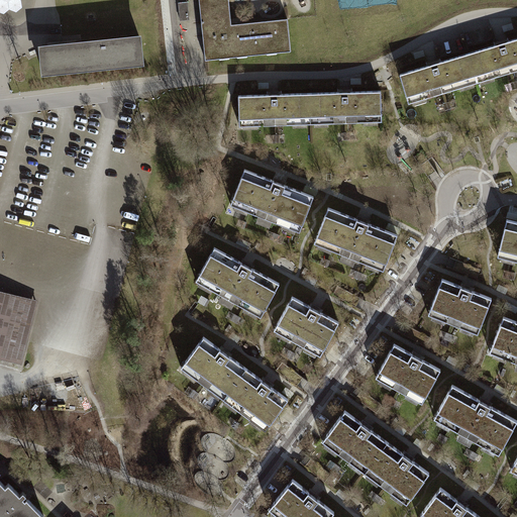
[(176,0),(178,18),(191,18),(189,0),(176,0)]
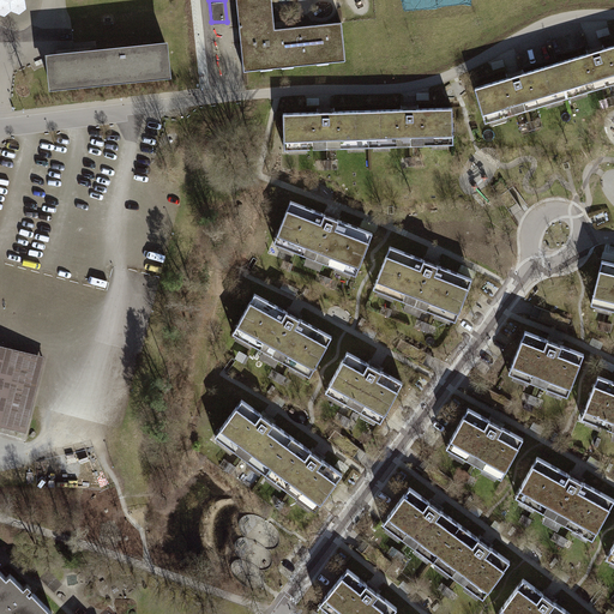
[(272,0),(238,0),(245,71),(345,61),(342,23),(276,30),(272,0)]
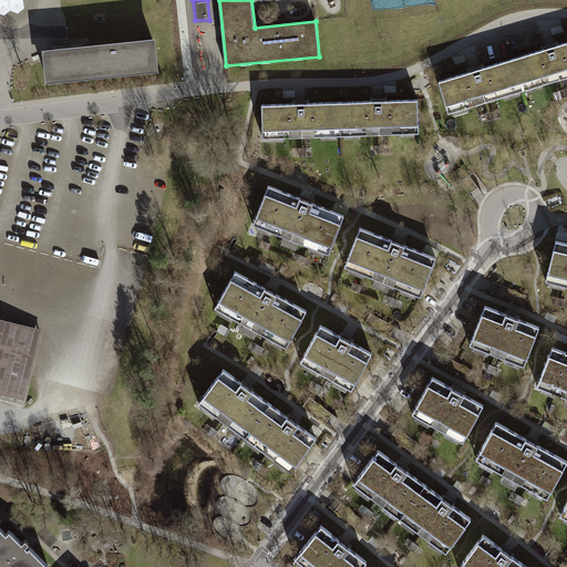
[(566,41),(513,58),(523,91),(566,78),(566,41)]
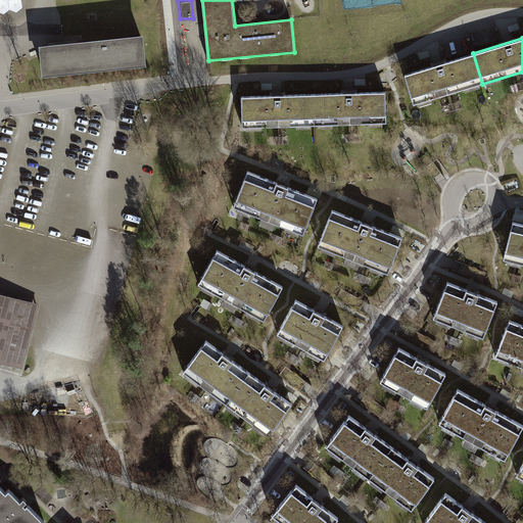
[(40,50),(44,81),(147,69),(144,39),(40,50)]
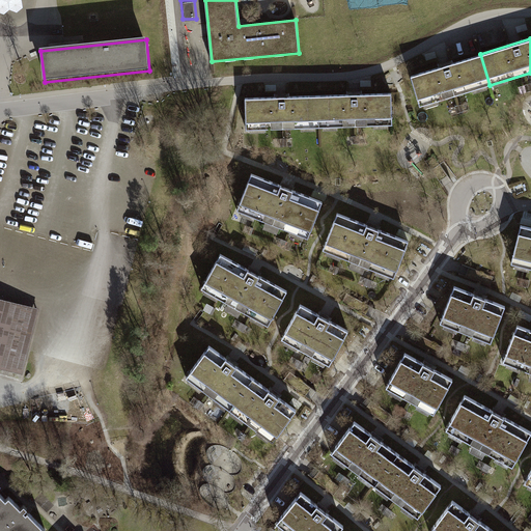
[(410,76),(419,107),(490,85),(480,54),(410,76)]
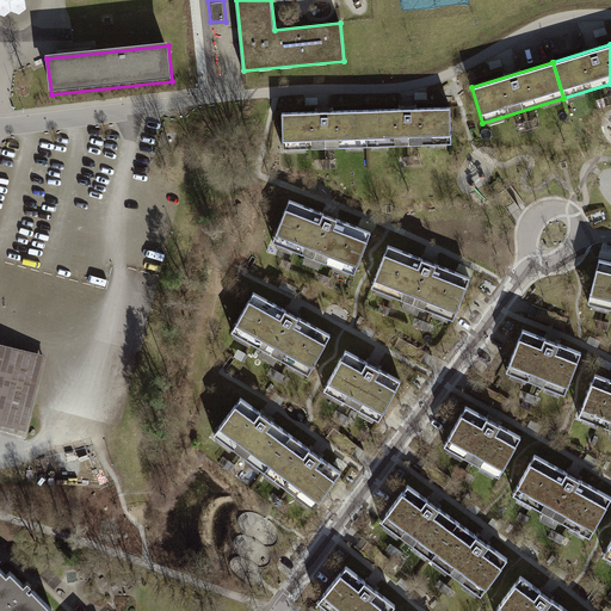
[(366,110),(368,144),(451,142),(450,107),(366,110)]
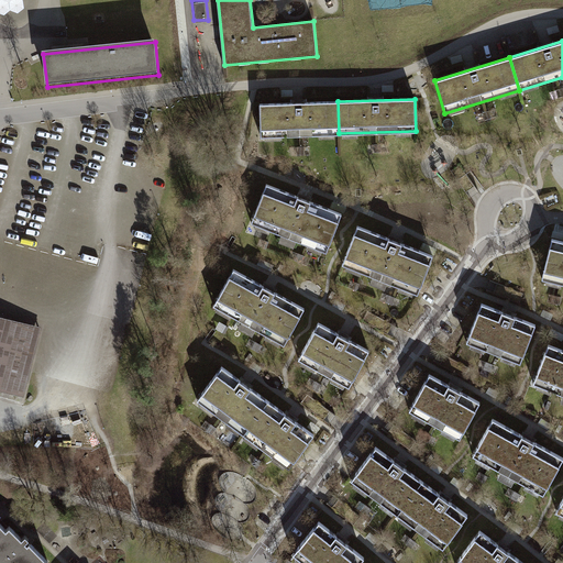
[(260,105),(261,136),(339,133),(338,101),(260,105)]
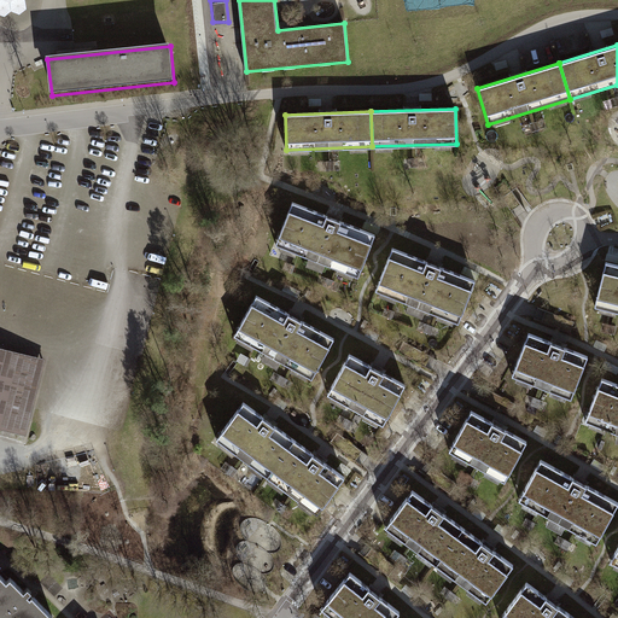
[(275,245),(359,277),(375,233),(292,202),(275,245)]
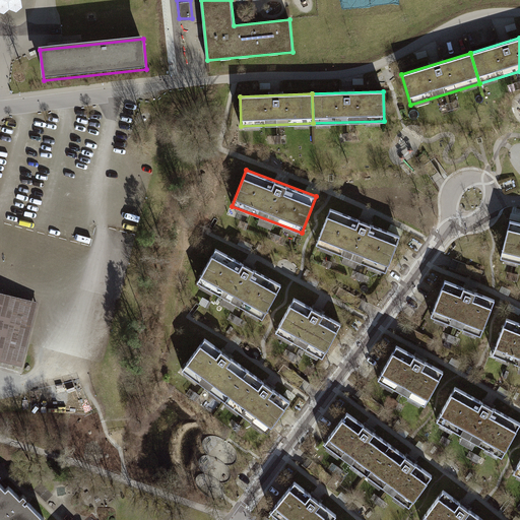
[(317,247),(386,272),(398,238),(330,212),(317,247)]
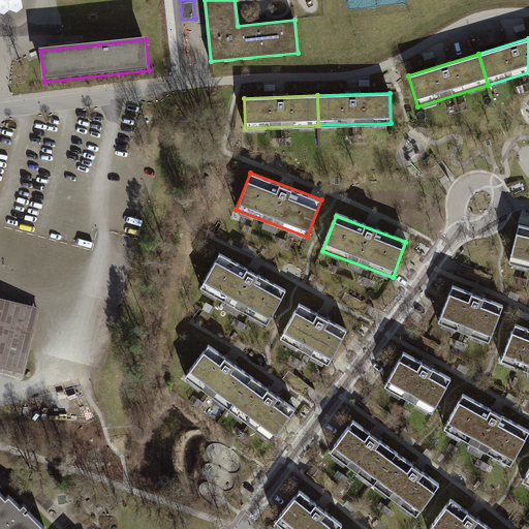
[(528,225),(520,223),(509,262),(528,268),(528,225)]
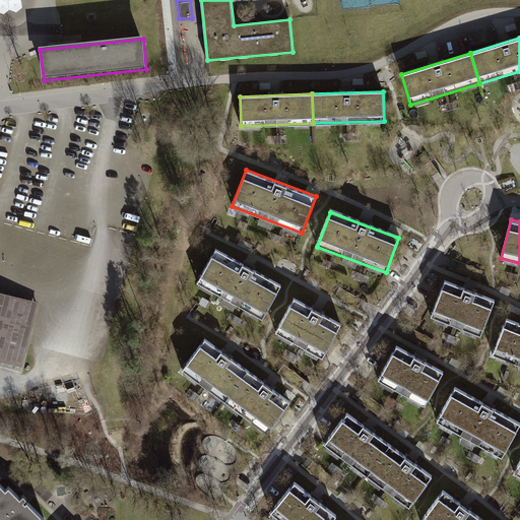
[(197,283),(262,318),(280,284),(215,250),(197,283)]
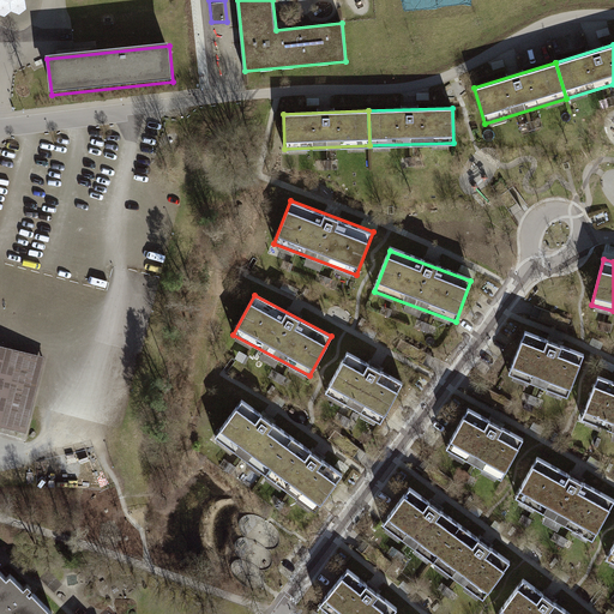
[(584,354),(522,330),(507,369),(570,393),(584,354)]
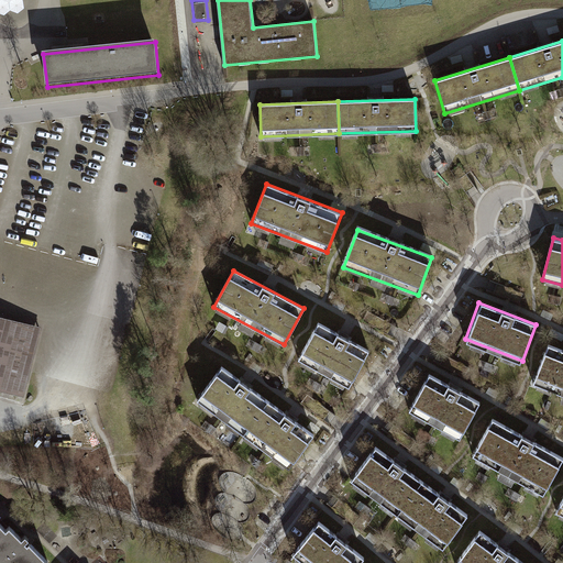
[(42,324),(0,312),(0,387),(24,394),(42,324)]
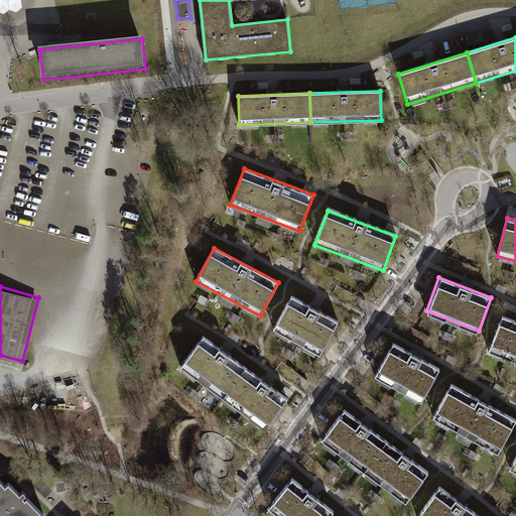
[(274,330),(319,355),(339,320),(293,295),(274,330)]
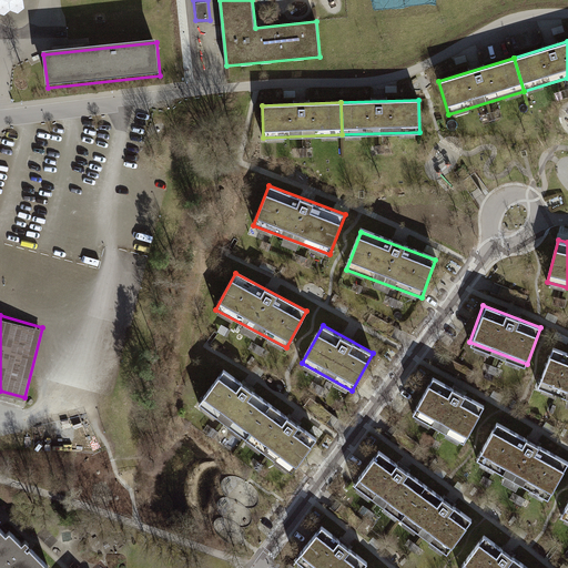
[(567,354),(551,347),(537,384),(567,395),(567,354)]
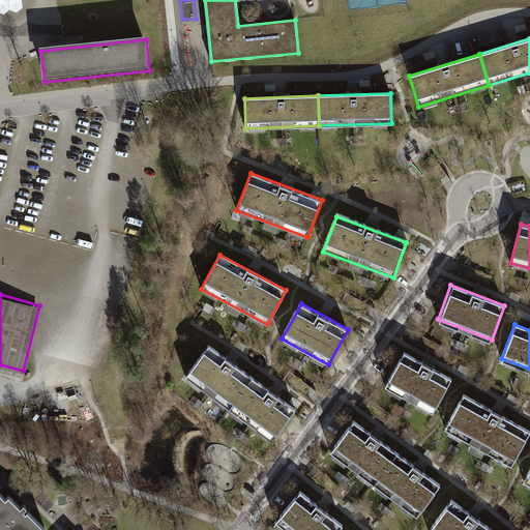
[(230,409),(252,378),(207,346),(185,377),(230,409)]
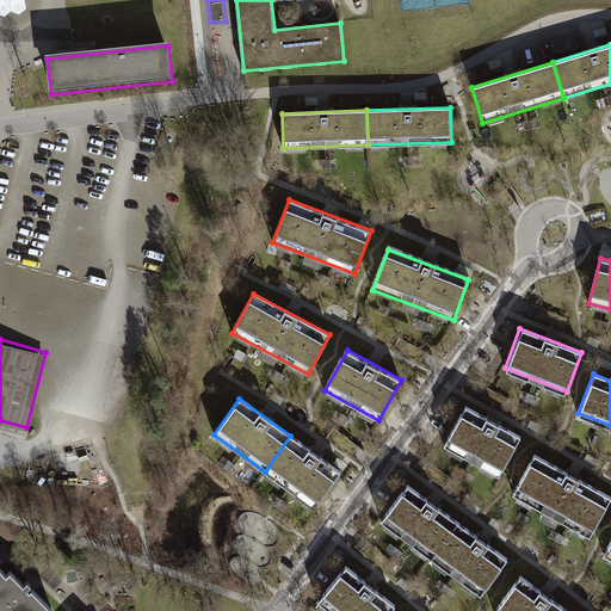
[(522,440),(464,407),(443,444),(501,477),(522,440)]
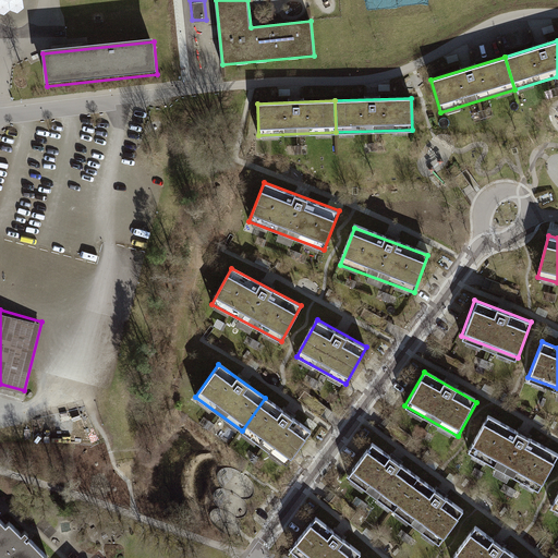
[(311,431),(265,398),(242,431),(287,463),(311,431)]
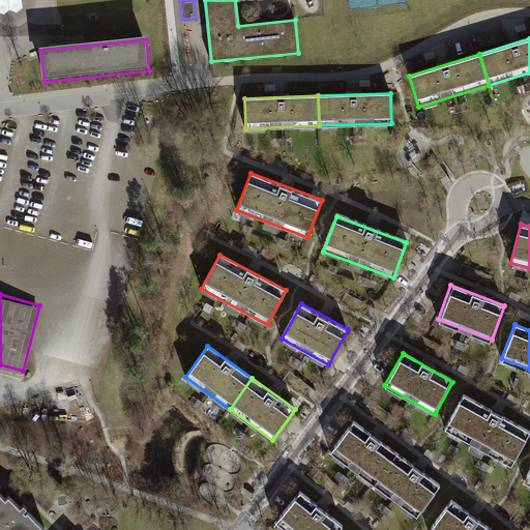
[(529,431),(462,393),(442,430),(510,467),(529,431)]
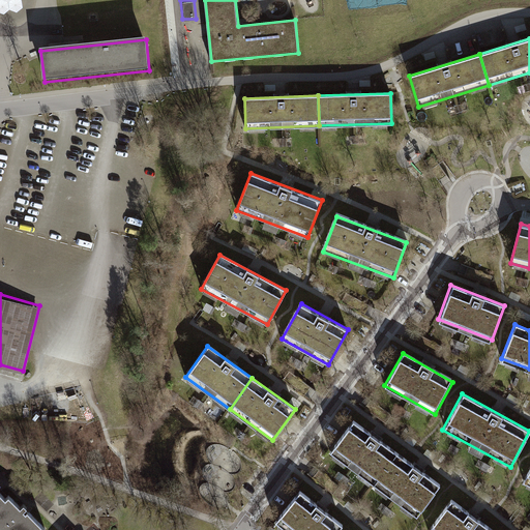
[(329,447),(370,477),(391,448),(351,418),(329,447)]
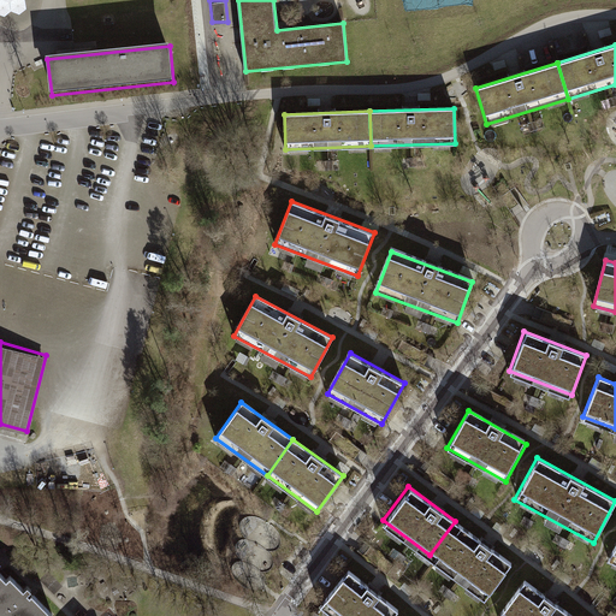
[(455,521),(430,555),(480,592),(505,558),(455,521)]
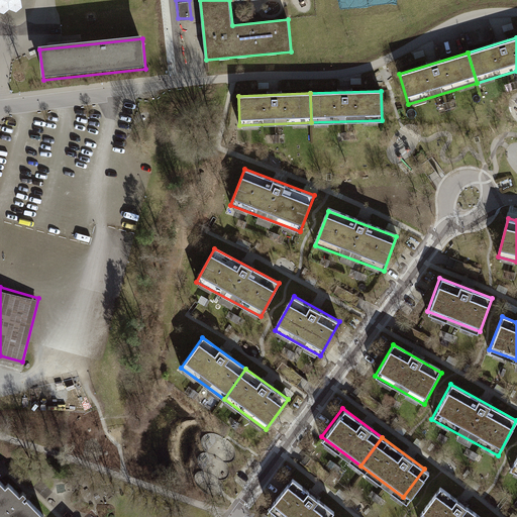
[(266,507),(278,516),(325,516),(331,511),(291,478),(266,507)]
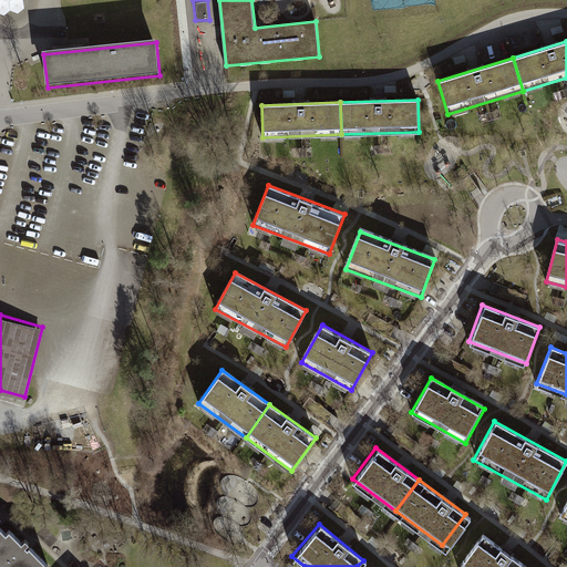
[(8,528),(3,533),(0,535),(0,566),(44,566),(47,565),(28,546),(31,543),(22,534),(18,538),(8,528)]
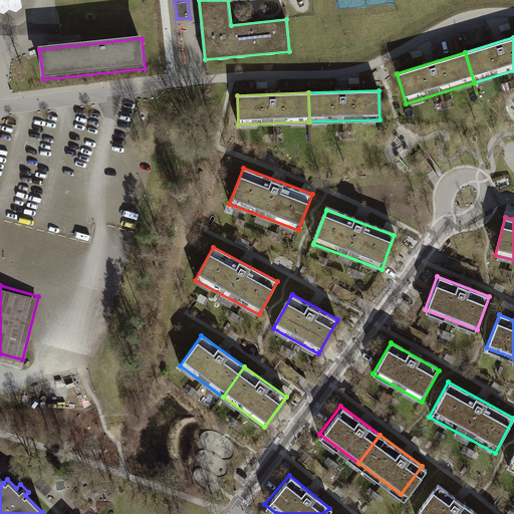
[(415,511),(419,513),(476,513),(477,513),(436,482),(415,511)]
